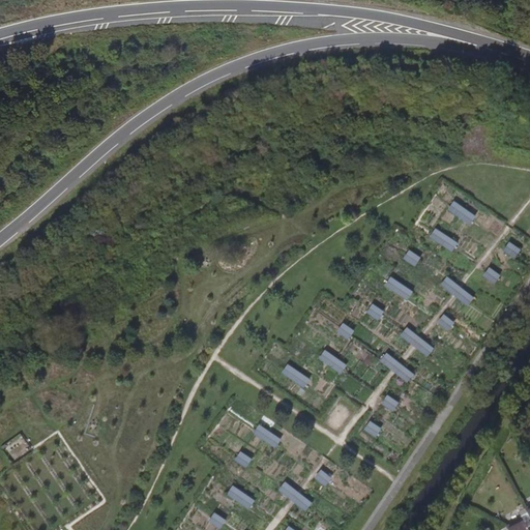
[(452,251),(459,242),(437,228),(432,236),(452,251)]
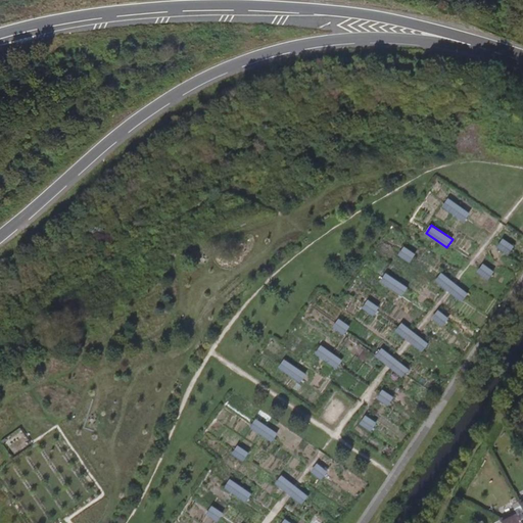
[(381,281),(402,296),(409,287),(387,273),(381,281)]
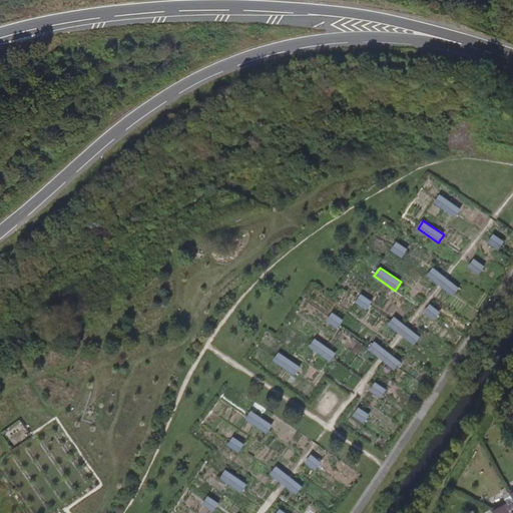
[(310,348),(333,361),(338,352),(315,339),(310,348)]
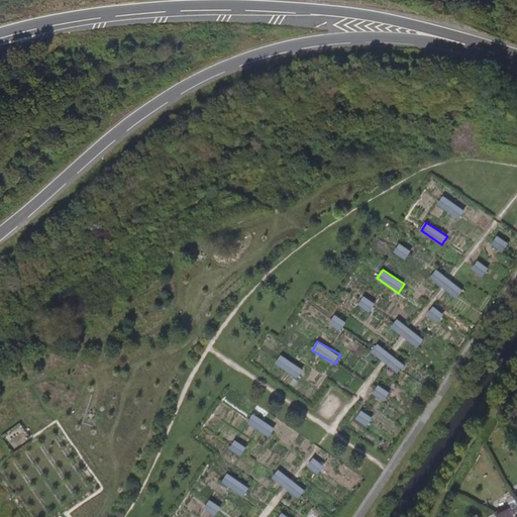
[(298,378),(303,369),(282,354),(276,364),(298,378)]
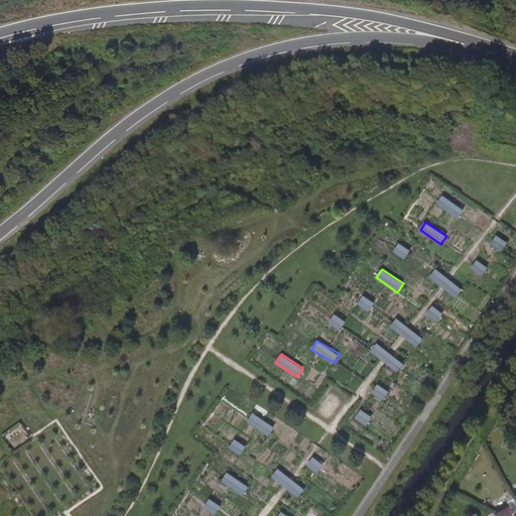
[(249,421),(269,435),(274,427),(254,413),(249,421)]
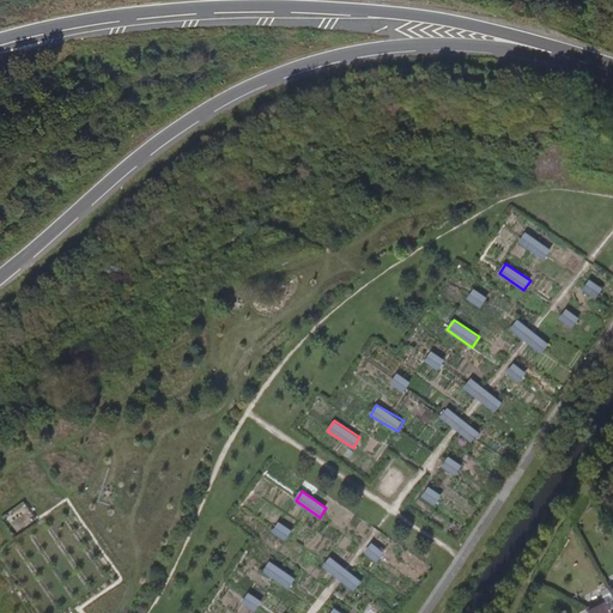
[(271,562),(263,572),(290,588),(297,577),(271,562)]
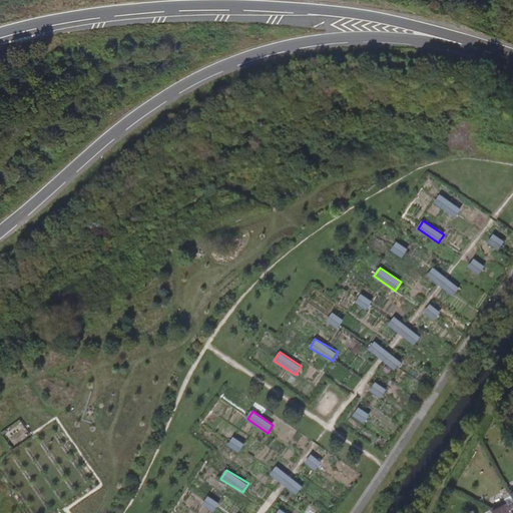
[(506,503),(491,511),(491,512),(511,512),(510,512),(512,510),(512,502),(511,497),(505,500),(506,503)]
